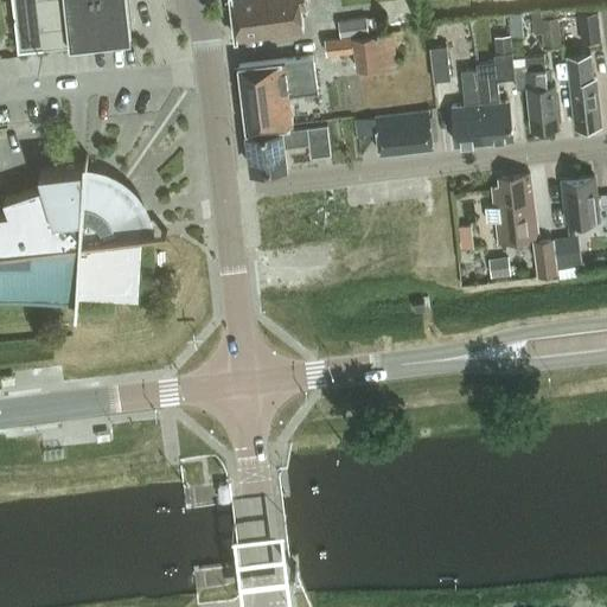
[(13,0),(19,48),(71,42),(71,43),(133,36),(128,0),(13,0)]
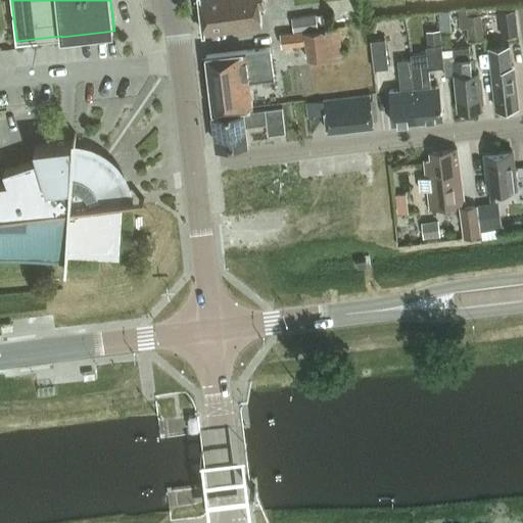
[(198,0),(203,33),(263,25),(260,8),(266,7),(264,0),(198,0)]
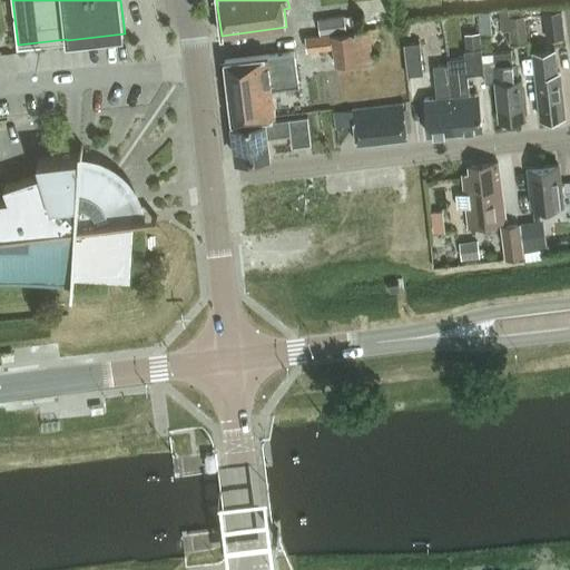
[(490,10),(479,12),(481,33),(492,32),(490,10)]
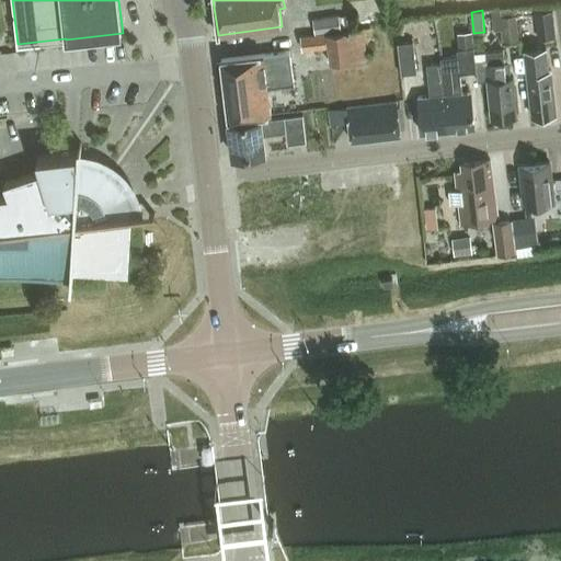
[(553,11),(535,14),(538,39),(557,37),(553,11)]
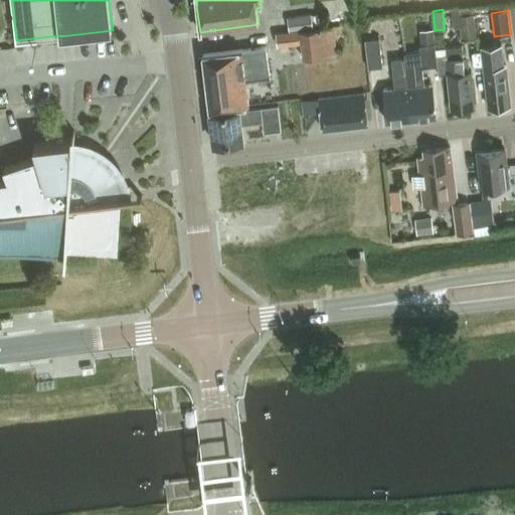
[(476,38),(474,14),(460,16),(462,40),(476,38)]
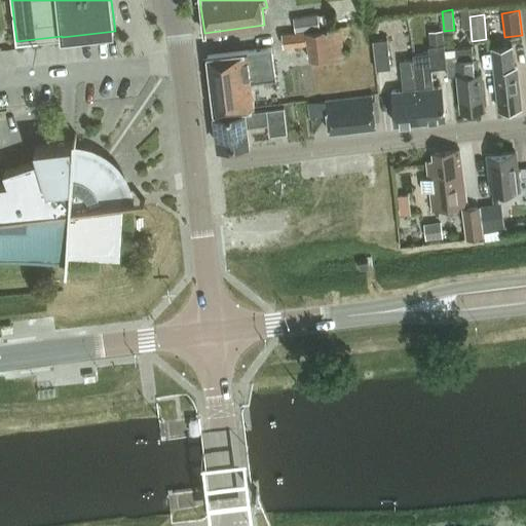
[(318,17),(294,21),(295,34),(320,31),(318,17)]
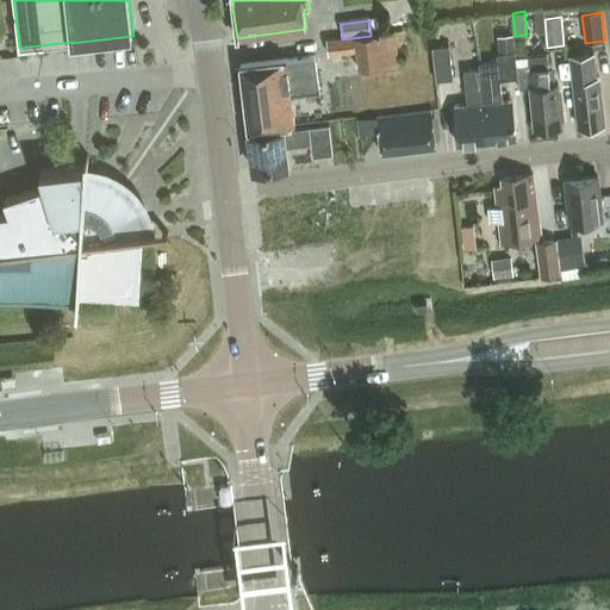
[(394,32),(371,36),(342,39),(328,42),(329,57),(356,54),(359,70),(399,66),(394,32)]
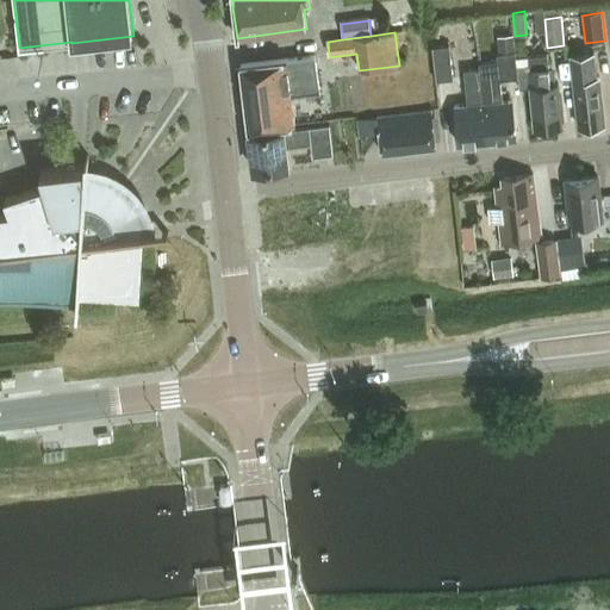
[(514,37),(498,39),(499,54),(516,53),(514,37)]
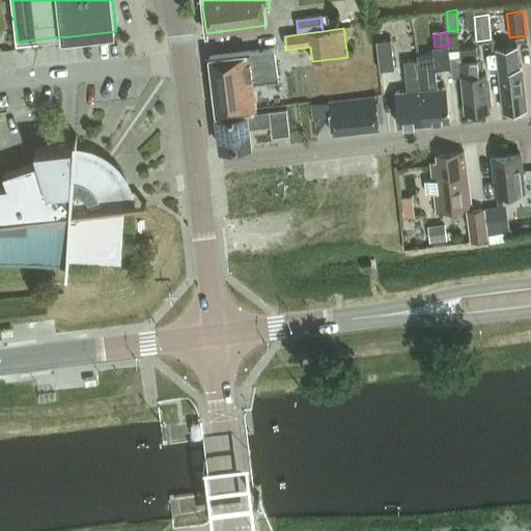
[(394,68),(391,39),(376,42),(380,71),(394,68)]
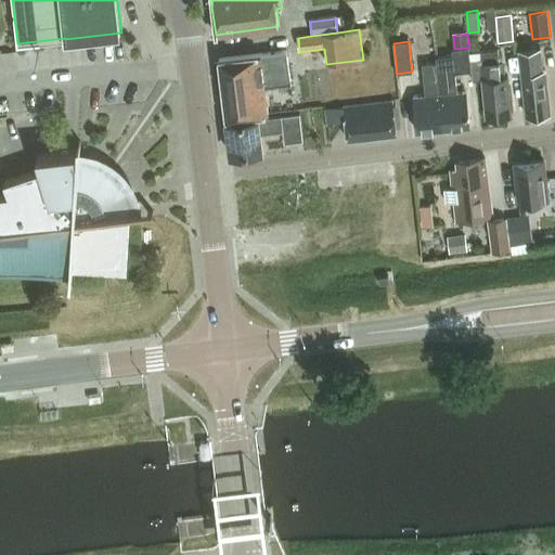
[(456,92),(454,73),(472,71),(469,48),(454,49),(452,49),(453,55),(435,57),(437,77),(438,77),(442,129),(469,126),(466,91),(456,92)]
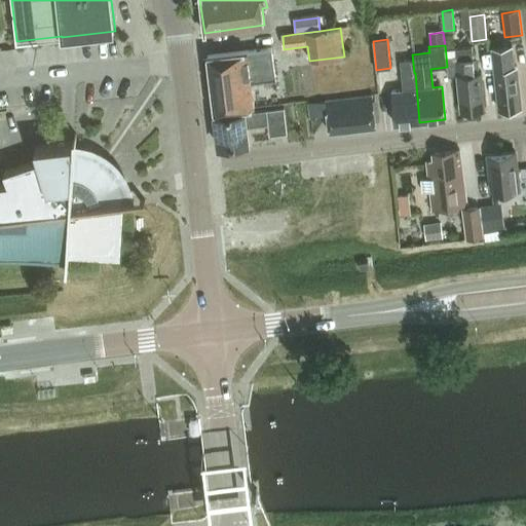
[(517,66),(514,66),(512,46),(492,48),(499,109),(521,107),(517,66)]
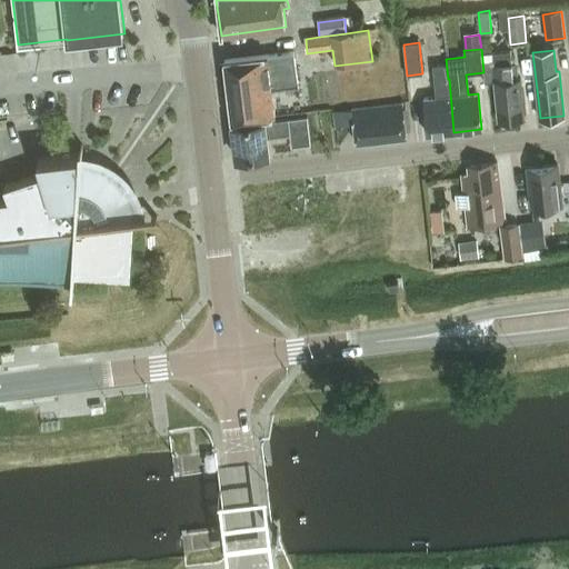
[(520,78),(513,79),(510,51),(483,55),(487,82),(495,82),(499,120),(525,118),(520,78)]
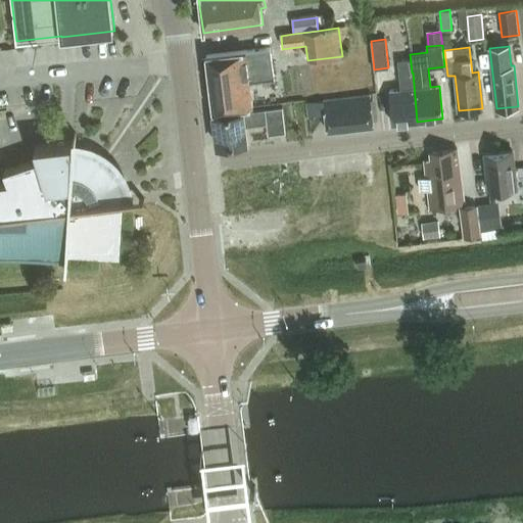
[(274,80),(270,48),(206,55),(212,112),(251,108),(251,107),(253,106),(251,88),(257,87),(256,82),(274,80)]
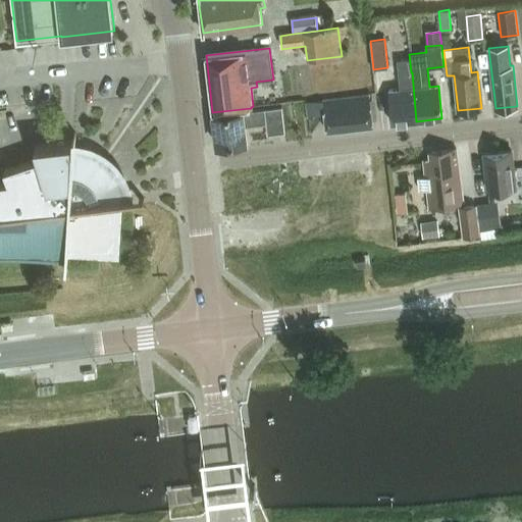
[(411,72),(409,54),(409,51),(396,52),(400,90),(388,91),(392,123),(416,121),(412,72),(411,72)]
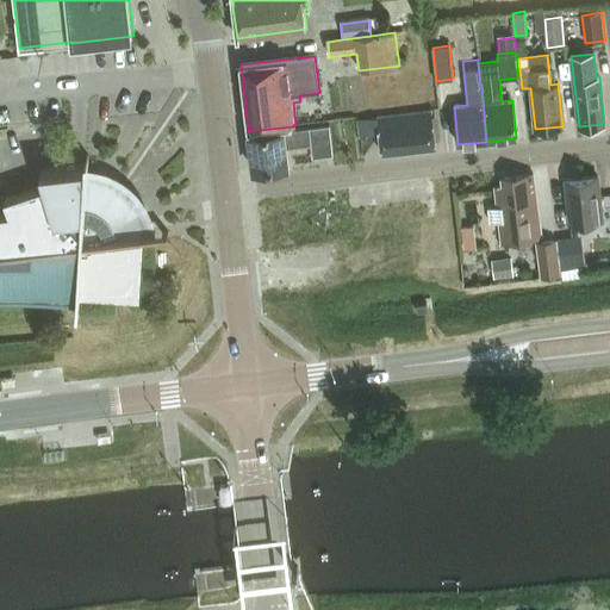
[(435,148),(431,111),(378,118),(383,155),(435,148)]
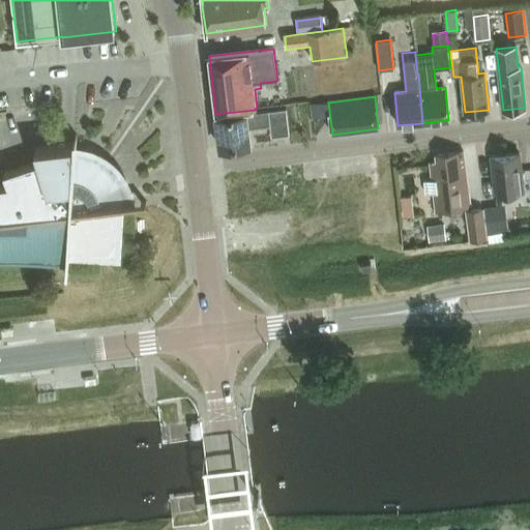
[(290,135),(286,109),(215,117),(219,148),(251,145),(248,128),(270,125),(271,137),(290,135)]
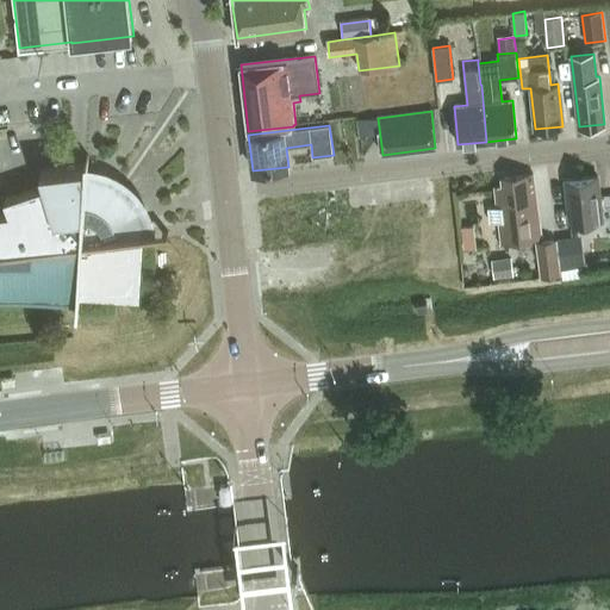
[(0,296),(12,297),(44,298),(76,299),(76,316),(78,316),(80,287),(131,291),(135,242),(135,238),(168,235),(168,232),(147,235),(145,225),(139,209),(141,207),(130,193),(114,181),(113,184),(97,178),(87,178),(88,156),(87,156),(86,166),(82,166),(41,170),(45,185),(5,198),(10,212),(0,212),(0,296)]
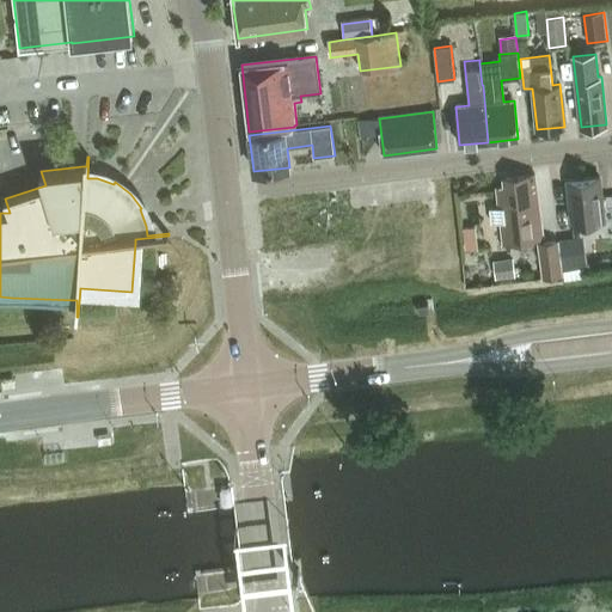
[(543,238),(534,175),(503,179),(505,189),(497,190),(500,208),(501,224),(503,244),(543,238)]
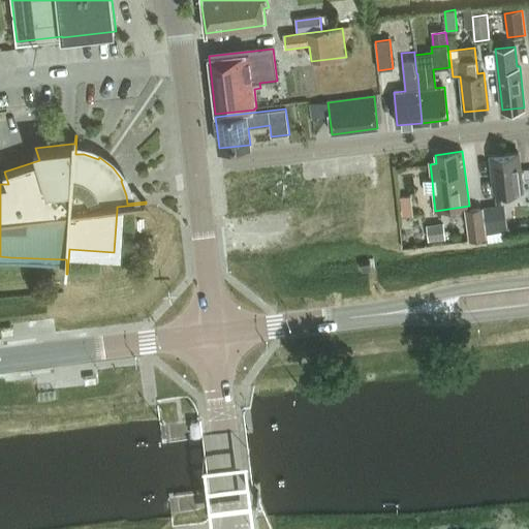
[(522,191),(519,153),(491,156),(494,194),(522,191)]
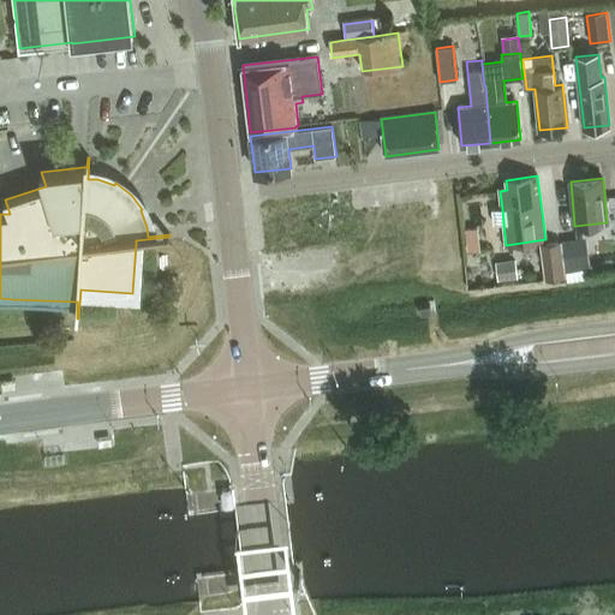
[(502,209),(494,210),(495,225),(503,225),(502,209)]
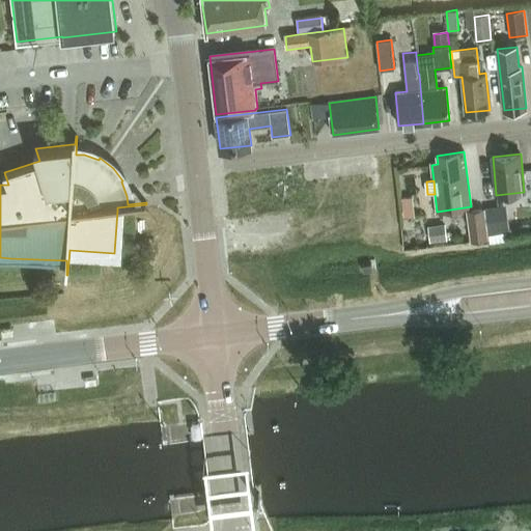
[(412,195),(401,197),(402,207),(413,205),(412,195)]
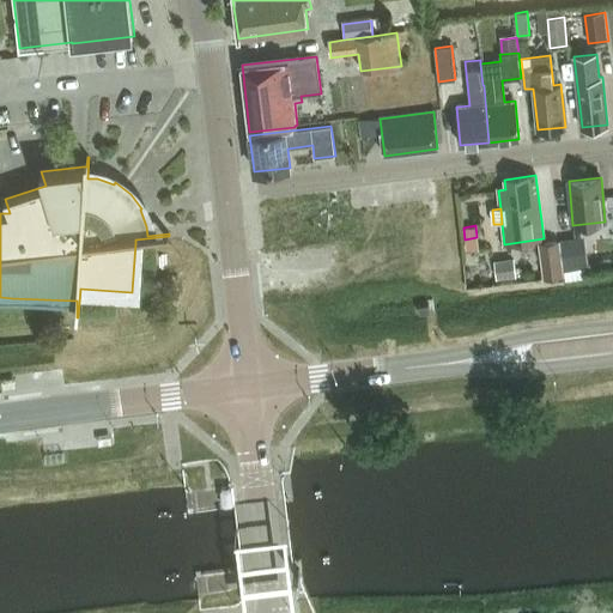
[(557,241),(538,242),(541,277),(560,274),(557,241)]
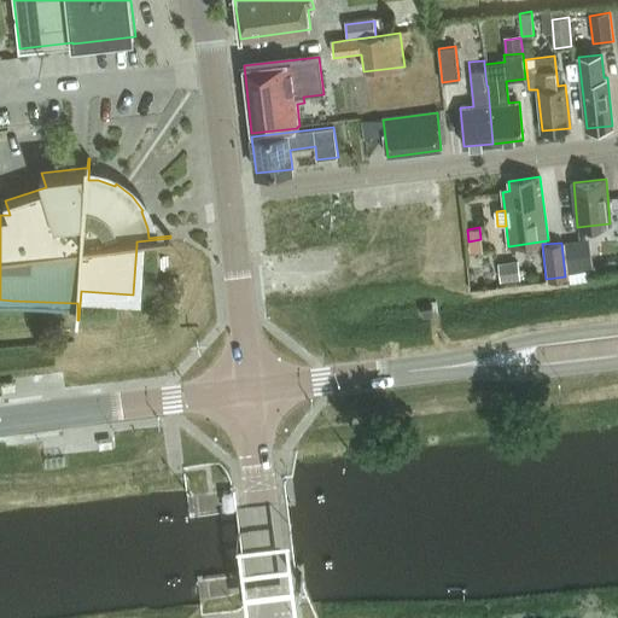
[(518,261),(497,263),(500,280),(520,278),(518,261)]
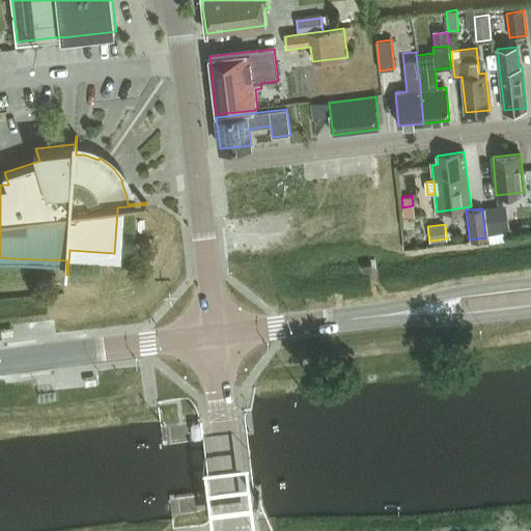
[(363,273),(364,273),(372,272),(371,264),(362,266),(363,273)]
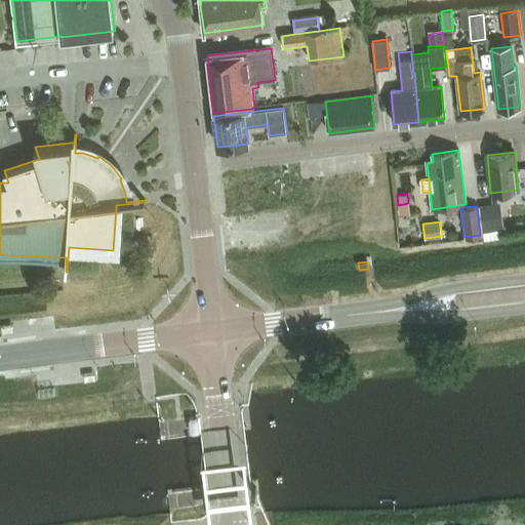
[(193,435),(198,434),(200,432),(199,419),(196,417),(191,418),(189,421),(190,433),(193,435)]
